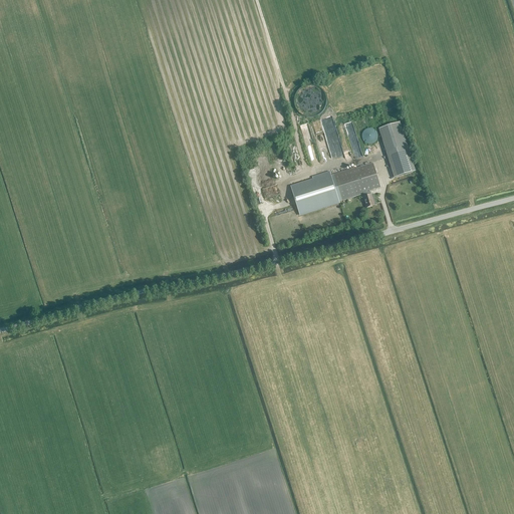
[(306,104),(306,107),(320,106),(320,98),(300,99),(301,104),(306,104)]
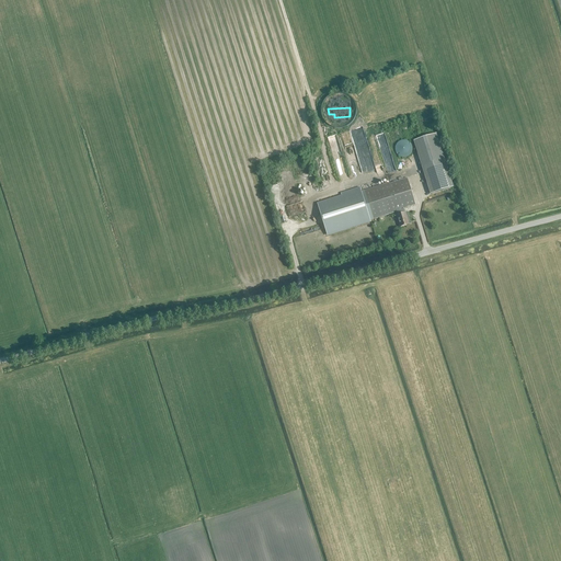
[(436,134),(423,138),(413,141),(431,194),(454,187),(436,134)]
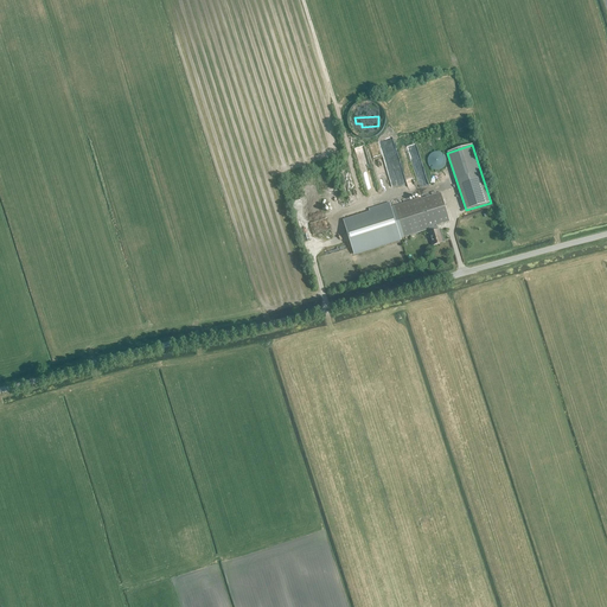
[(438,152),(436,152),(435,152),(434,152),(433,153),(432,153),(430,154),(430,155),(429,157),(428,157),(428,158),(428,159),(427,160),(427,161),(427,163),(427,164),(428,164),(428,165),(428,166),(429,167),(429,168),(430,168),(432,170),(433,170),(433,171),(434,171),(435,171),(436,171),(438,171),(439,171),(440,171),(441,170),(442,168),(443,168),(445,167),(445,166),(446,165),(446,164),(446,163),(446,161),(446,160),(446,159),(446,158),(445,157),(445,155),(443,155),(443,154),(442,154),(441,153),(440,153),(439,152),(438,152)]
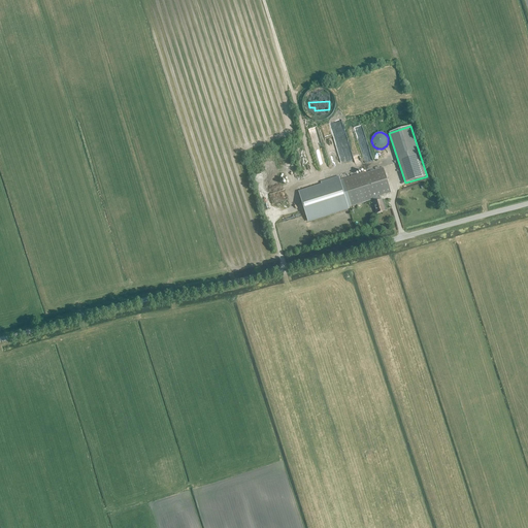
[(301,143),(307,172),(312,171),(306,142),(301,143)]
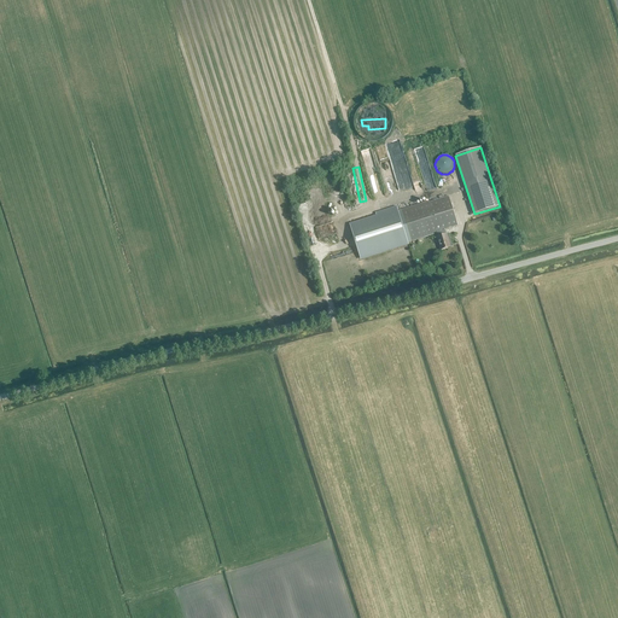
[(303,187),(296,188),(299,205),(307,204),(303,187)]
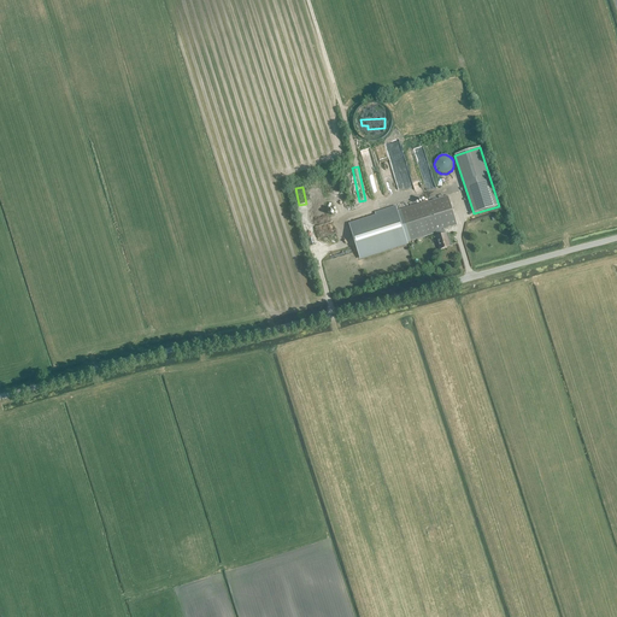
[(376,217),(350,225),(360,258),(407,244),(407,242),(436,233),(438,236),(436,238),(440,250),(450,247),(446,234),(445,234),(444,230),(457,225),(448,197),(428,203),(428,201),(398,211),(395,206),(375,212),(376,217)]
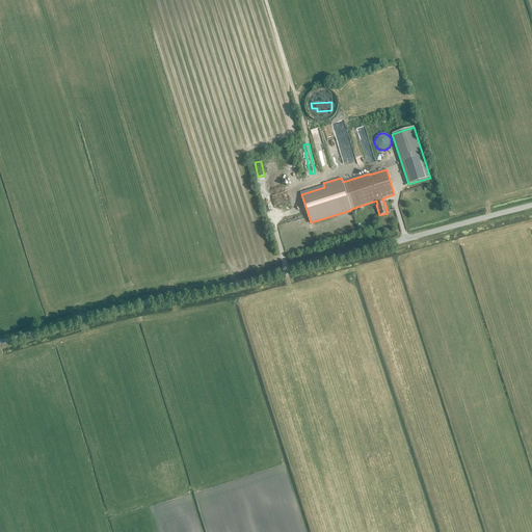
[(303,221),(301,213),(285,218),(287,227),(303,221)]
